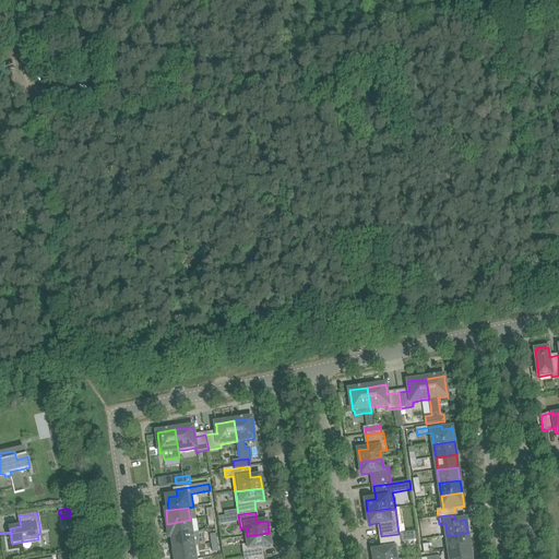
[(70,516),(61,518),(62,525),(71,524),(70,516)]
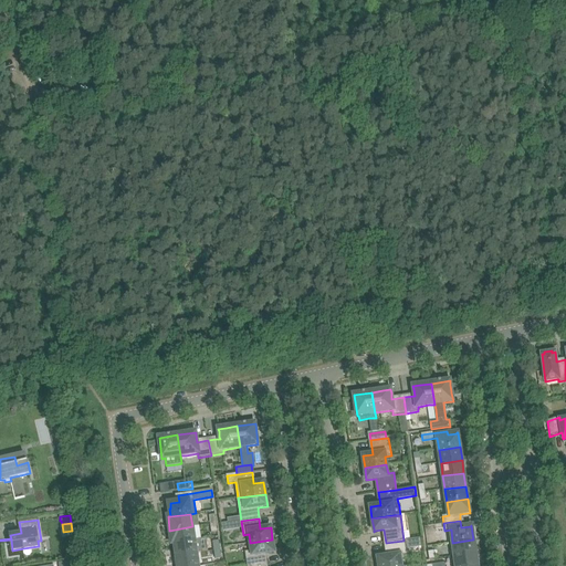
[(192,526),(169,531),(171,543),(175,543),(195,540),(192,526)]
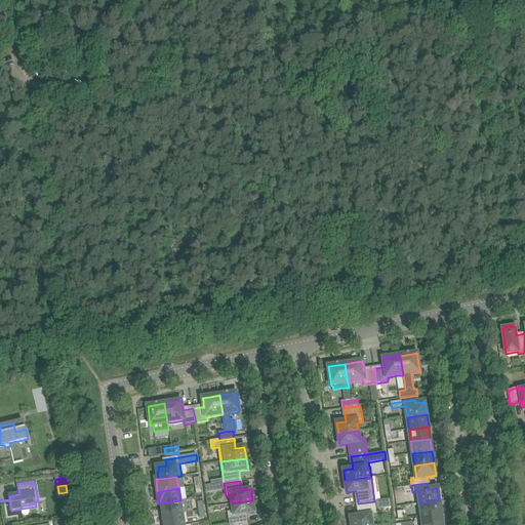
[(163,516),(183,513),(188,512),(186,499),(180,500),(162,503),(163,516)]
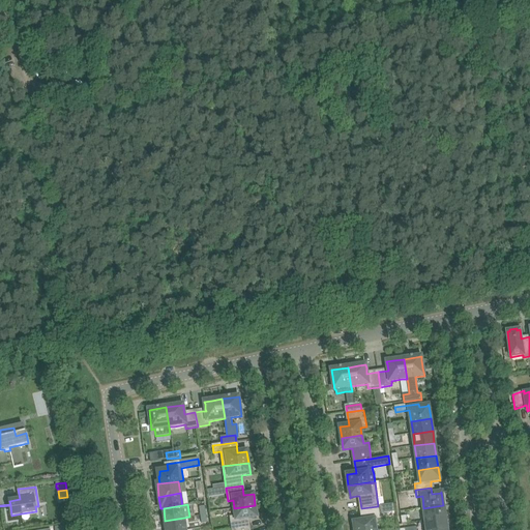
[(355,523),(354,523),(354,525),(354,529),(376,529),(375,523),(380,522),(379,513),(381,513),(394,511),(392,504),(384,505),(378,506),(361,508),(363,521),(361,522),(355,523)]
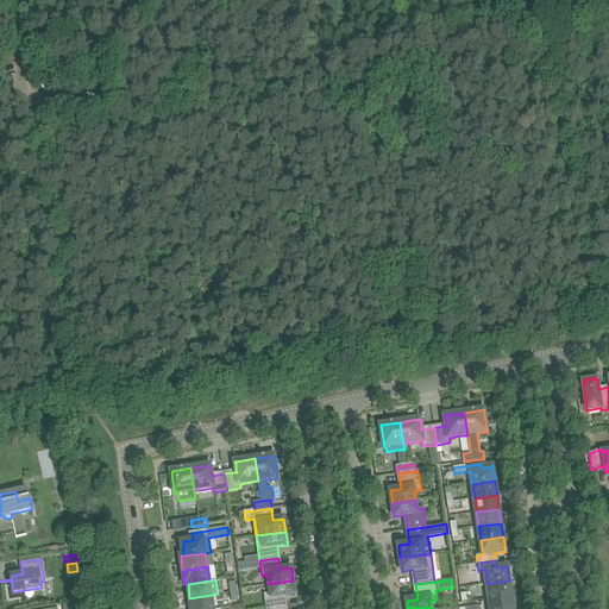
[(267,608),(271,608),(286,607),(284,596),(295,594),(293,581),(269,584),(271,594),(264,595),(267,608)]
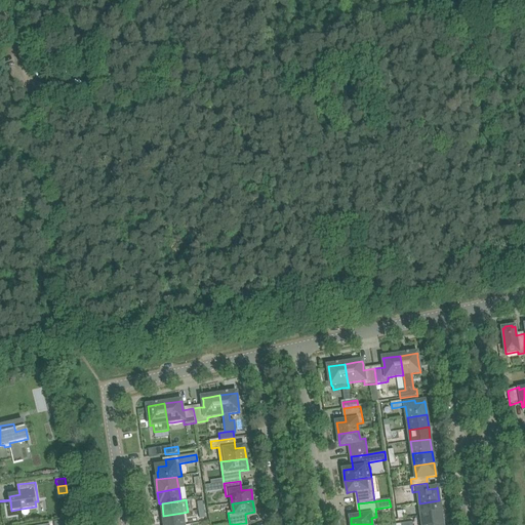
[(421,516),(441,513),(439,500),(419,503),(421,516)]
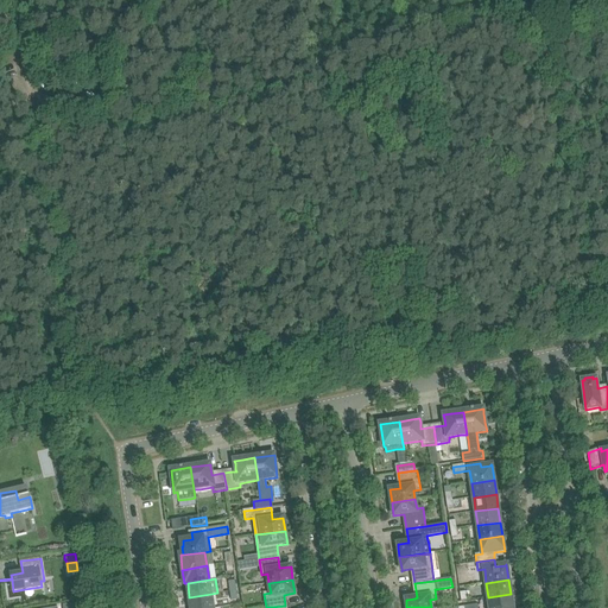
[(190,607),(213,607),(211,594),(189,597),(190,607)]
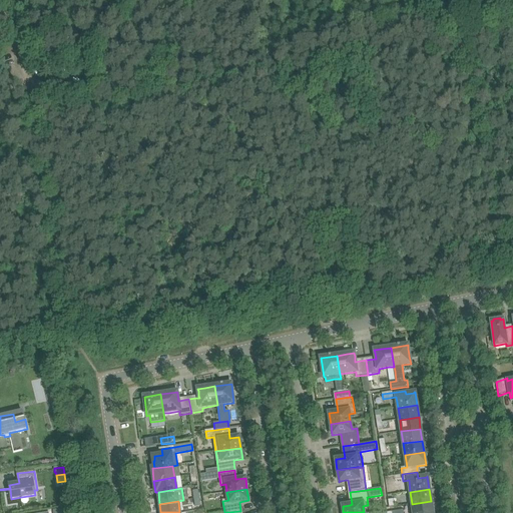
[(413,512),(431,512),(433,512),(431,501),(412,504),(413,512)]
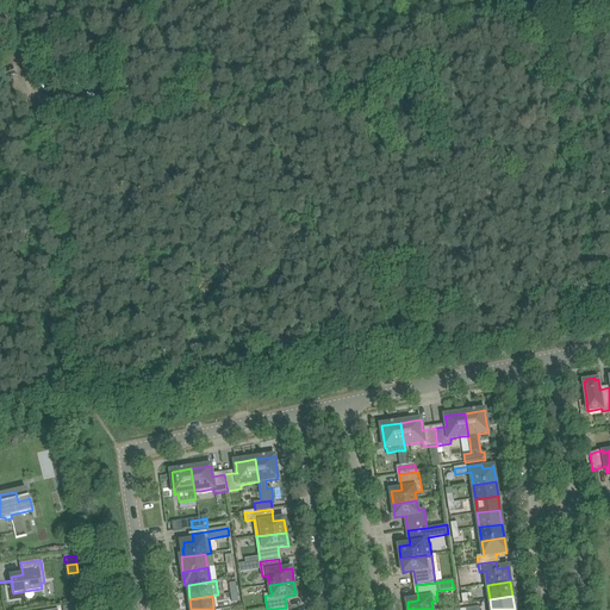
All buildings are outlined.
